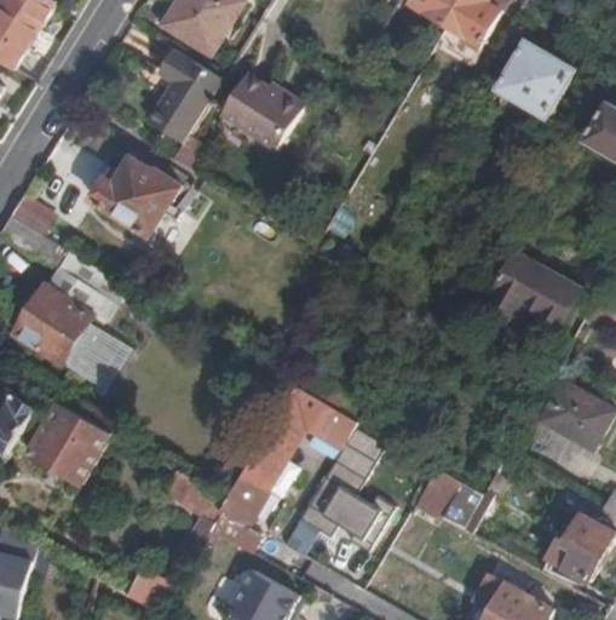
[(52,3),(47,0),(3,0),(0,5),(0,64),(10,70),(52,3)]
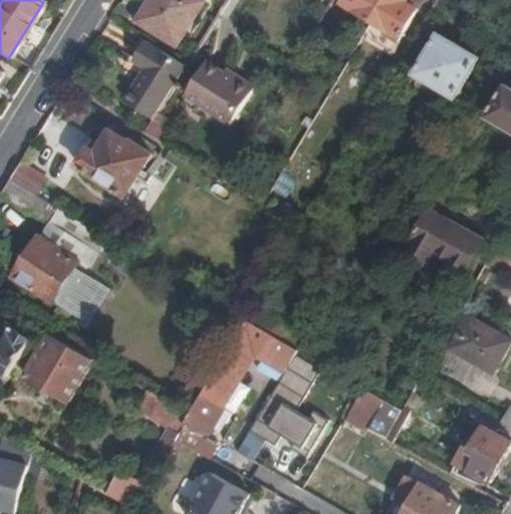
[(203,2),(200,0),(149,0),(136,21),(175,45),(203,2)]
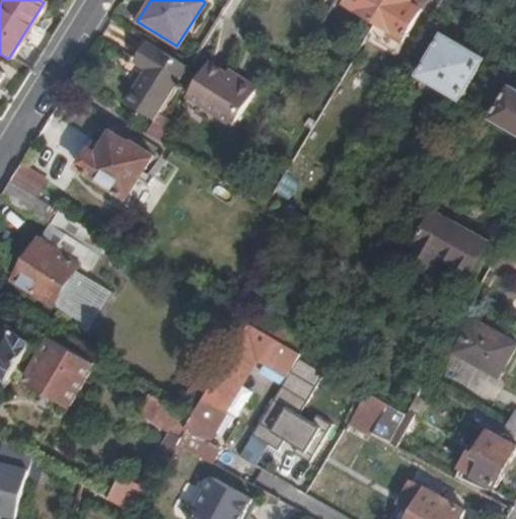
[(374,20),(386,0),(348,0),(347,4),(374,20)]
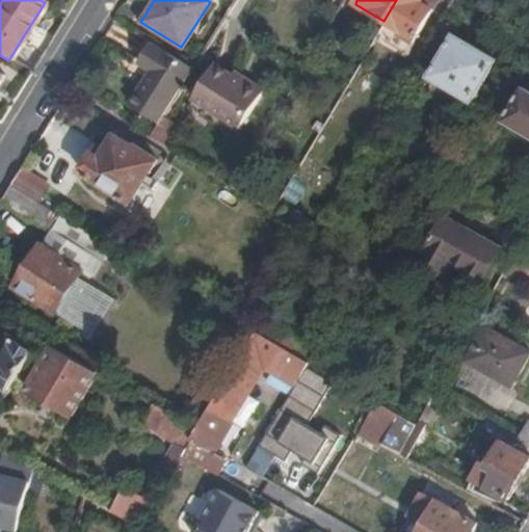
[(435,1),(433,0),(396,0),(384,21),(414,38),(435,1)]
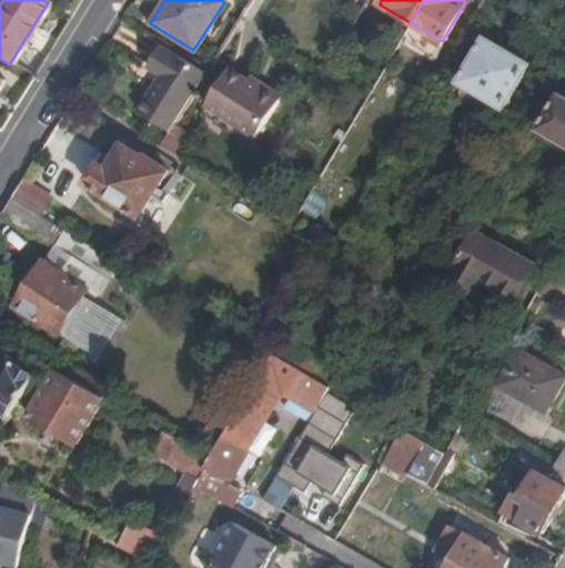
[(463,83),(488,99),(505,108),(530,64),(484,38),(458,81),(463,83)]
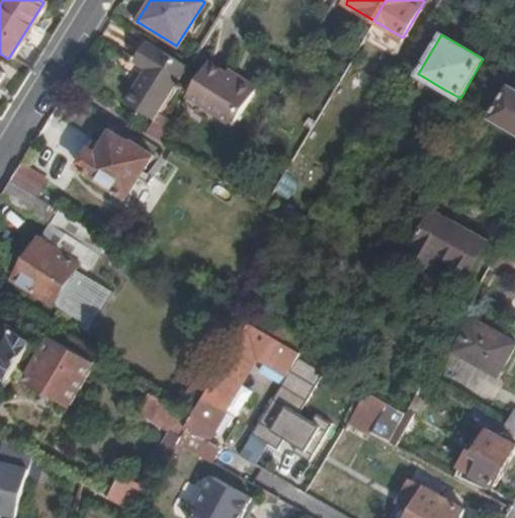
[(124,102),(154,120),(187,67),(145,40),(133,61),(146,68),(124,102)]
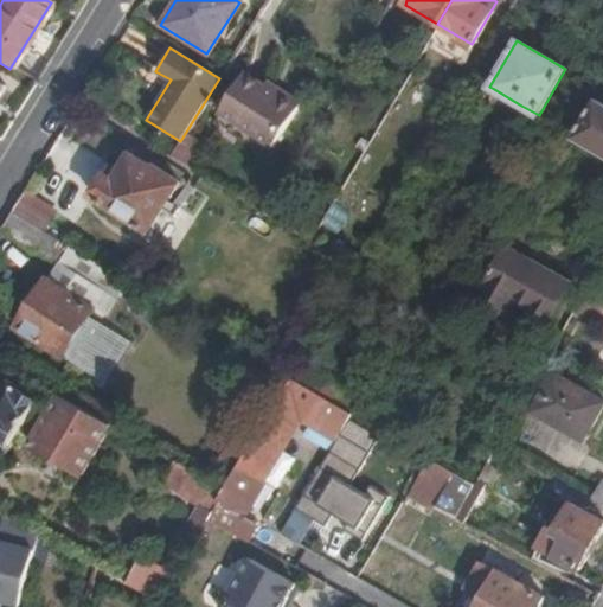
[(273,90),(245,72),(219,109),(269,142),(295,104),(294,95),(281,87),(280,90),(276,89),(273,90)]
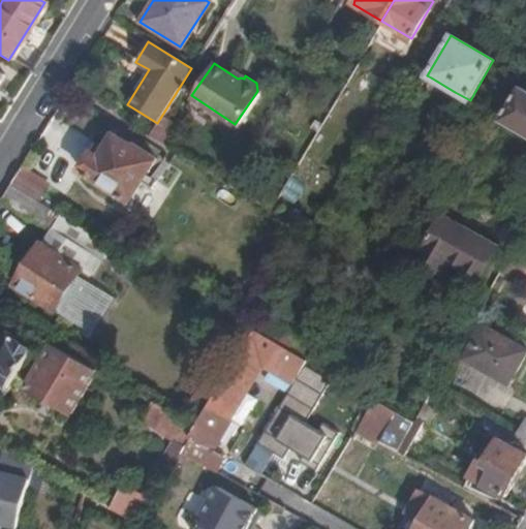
[(444,107),(455,92),(431,78),(422,94),(444,107)]
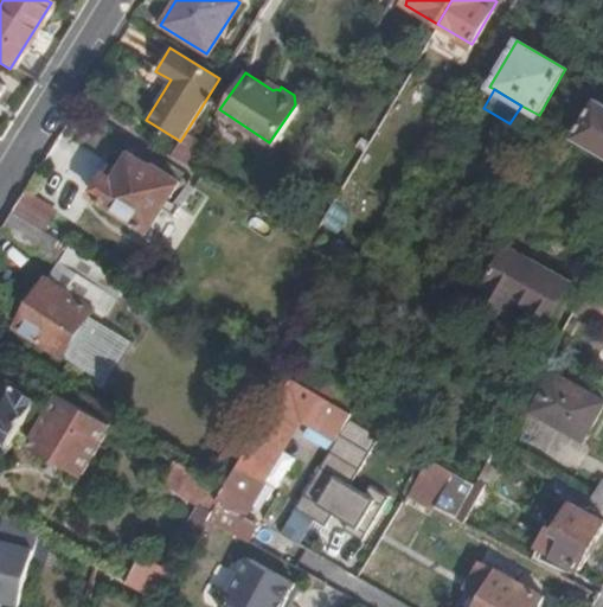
[(602,154),(602,101),(600,100),(577,139),(602,154)]
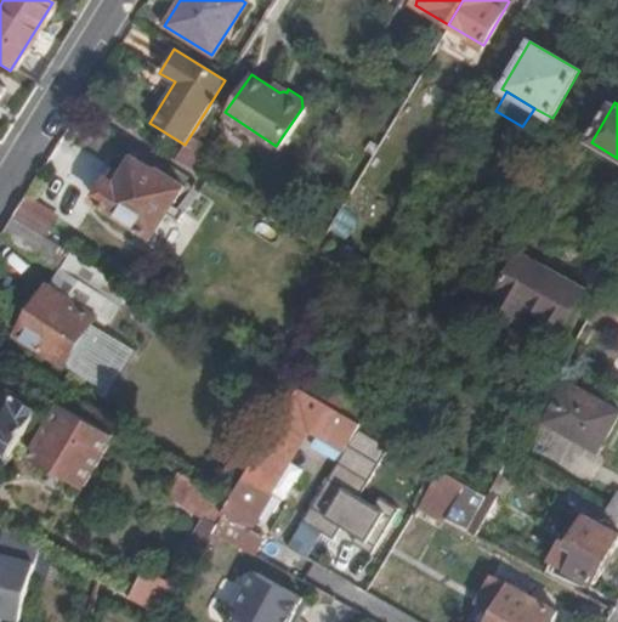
[(94,201),(151,236),(181,188),(134,158),(117,185),(107,180),(94,201)]
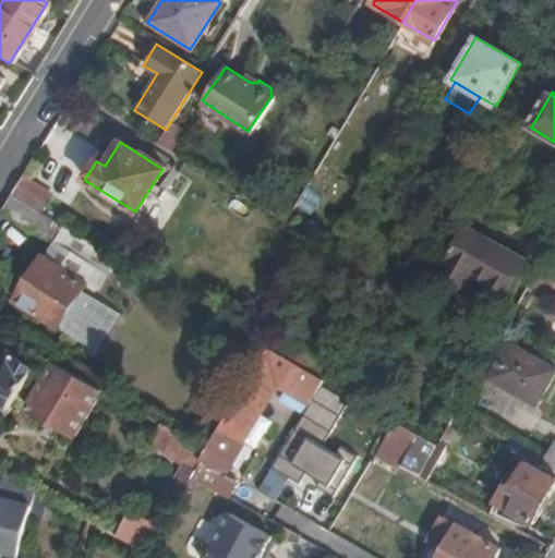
[(20,176),(9,194),(40,213),(50,196),(20,176)]
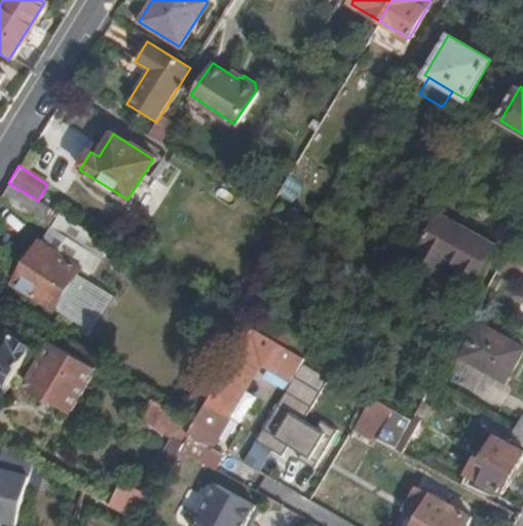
[(80,275),(102,240),(38,200),(8,183),(0,196),(0,200),(47,232),(14,284),(90,331),(112,296),(80,275)]
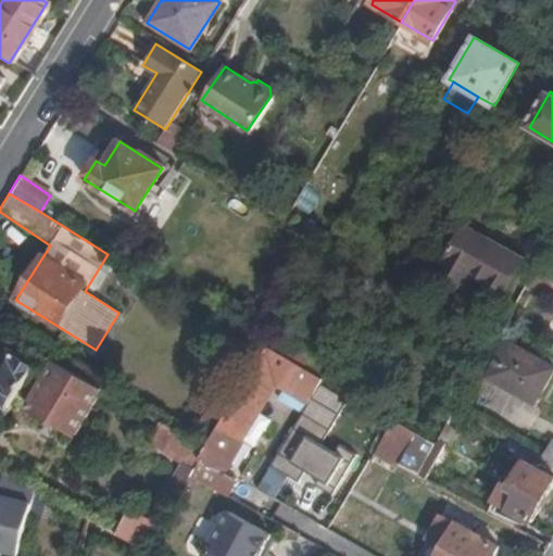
[(472,276),(504,294),(523,262),(465,228),(437,275),(464,290),(472,276)]
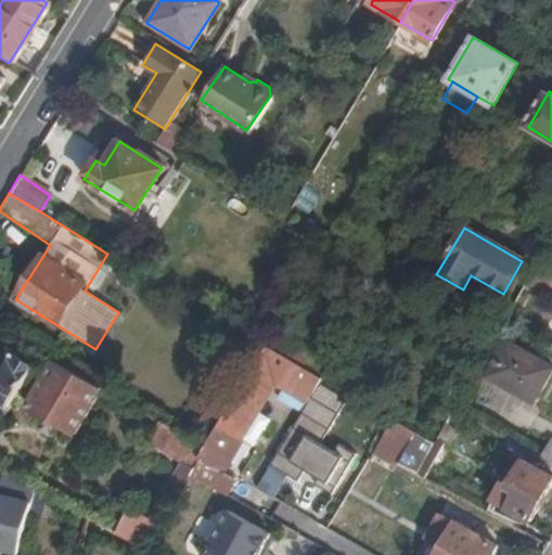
[(551,273),(535,265),(524,284),(551,300),(551,273)]
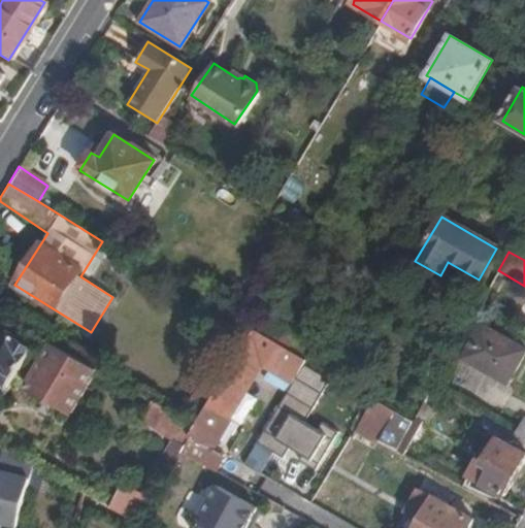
[(524,351),(524,349),(483,327),(464,359),(506,382),(524,351)]
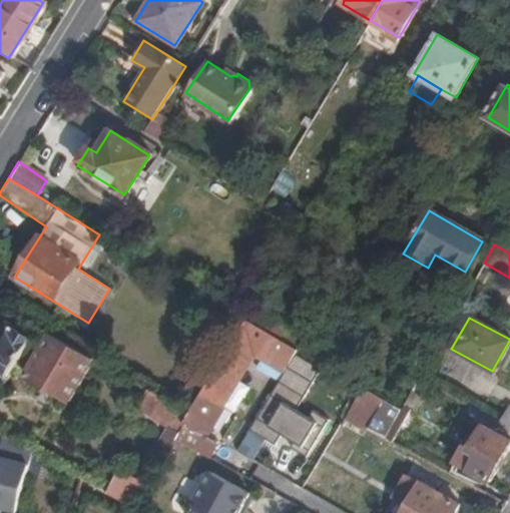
[(0,385),(1,386),(28,341),(5,326),(0,334),(0,385)]
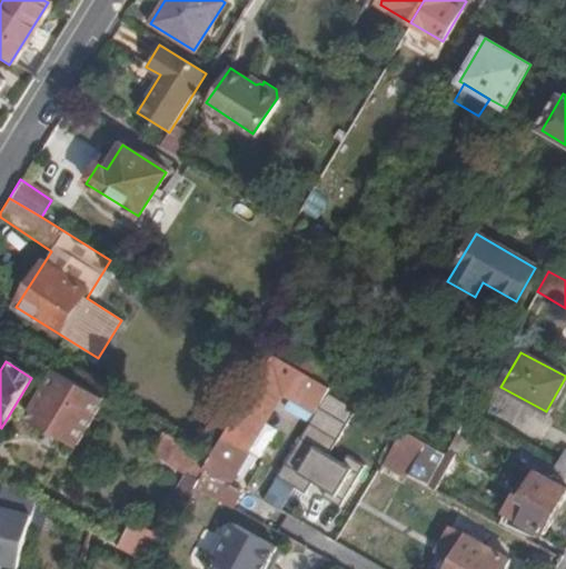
[(75,443),(102,399),(56,372),(29,415),(62,437),(75,443)]
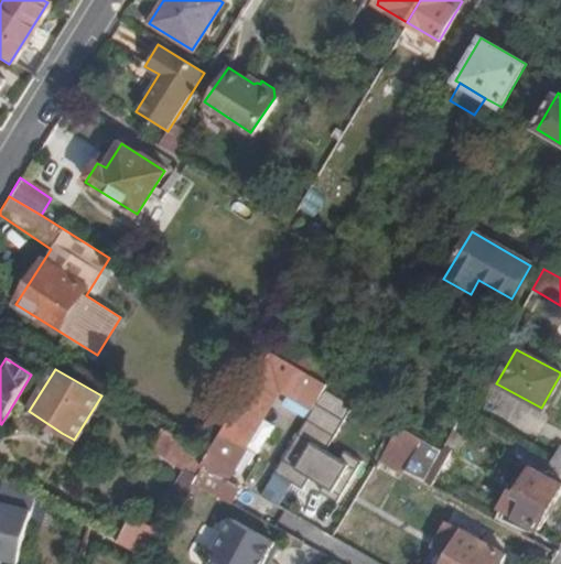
[(207,458),(202,468),(225,481),(263,413),(257,410),(274,378),(260,369),(207,458)]
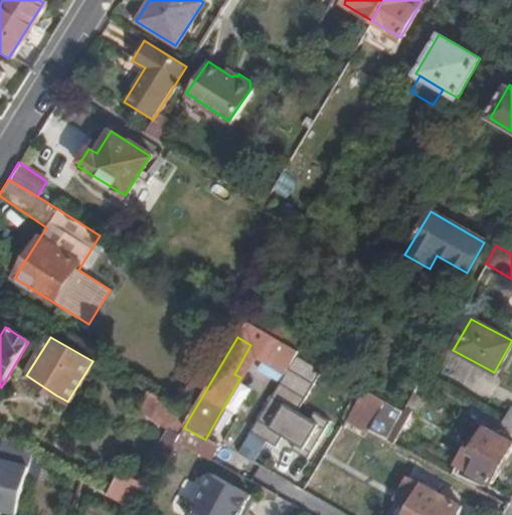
[(320,371),(295,356),(250,432),(276,447),(282,437),(295,445),(292,449),(307,458),(328,422),(313,413),(310,419),(296,411),(320,371)]
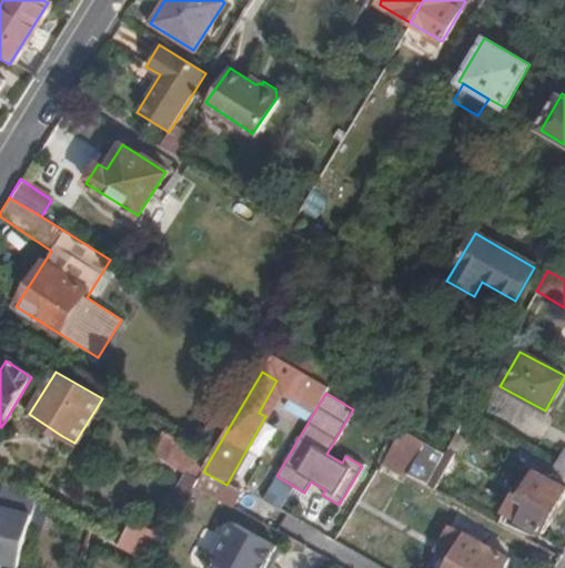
[(423,443),(404,432),(383,467),(403,478),(405,475),(423,443)]
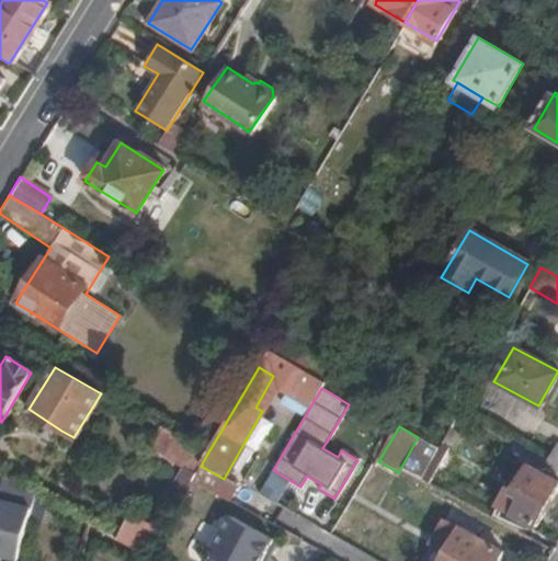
[(147,556),(192,481),(201,466),(206,456),(160,428),(149,447),(182,468),(149,524),(129,513),(115,539),(147,556)]
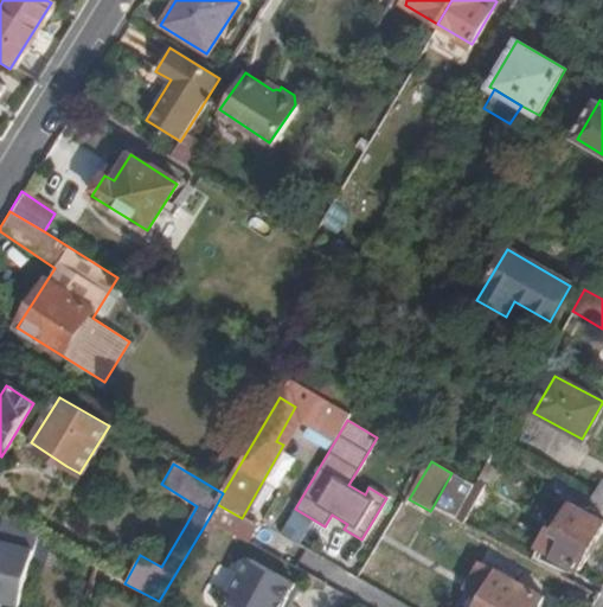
[(475,486),(451,473),(432,508),(455,521),(475,486)]
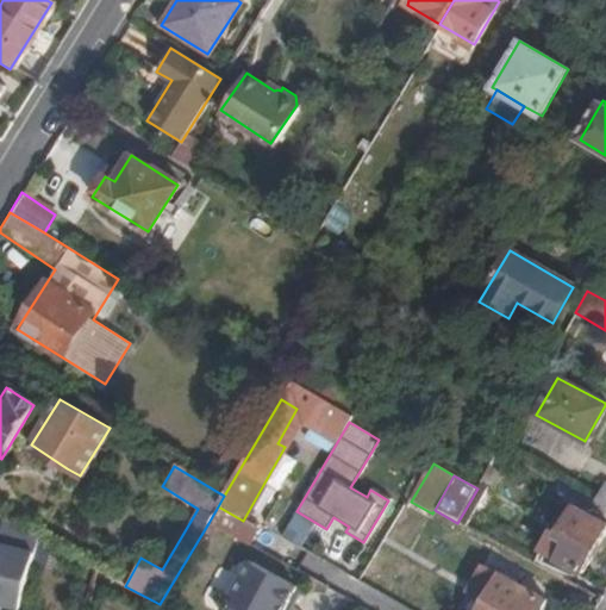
[(594,502),(605,508),(605,485),(605,484),(594,502)]
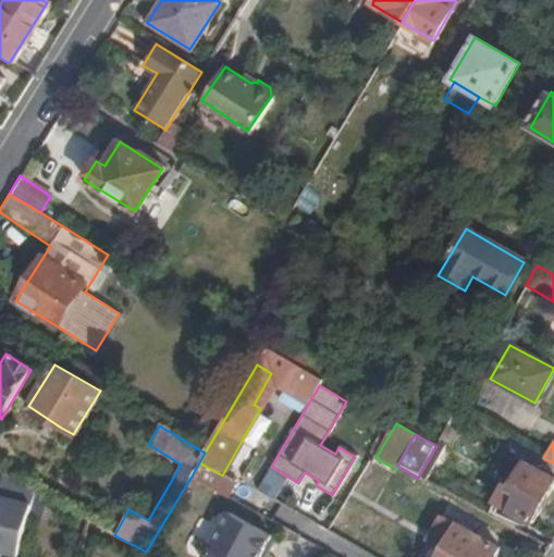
[(222,475),(199,462),(191,478),(225,497),(234,483),(222,475)]
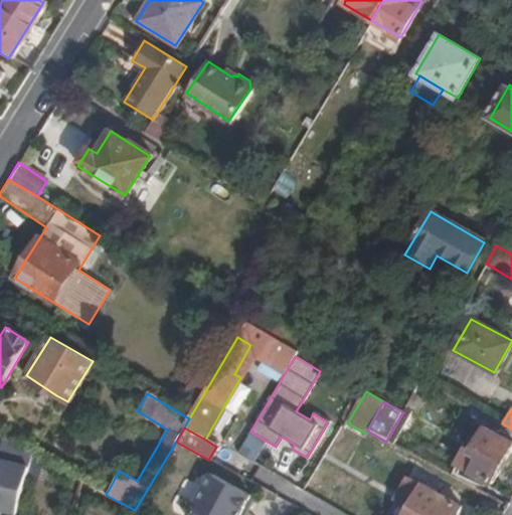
[(471,455),(465,452),(457,464),(490,482),(511,445),(511,443),(486,428),(471,455)]
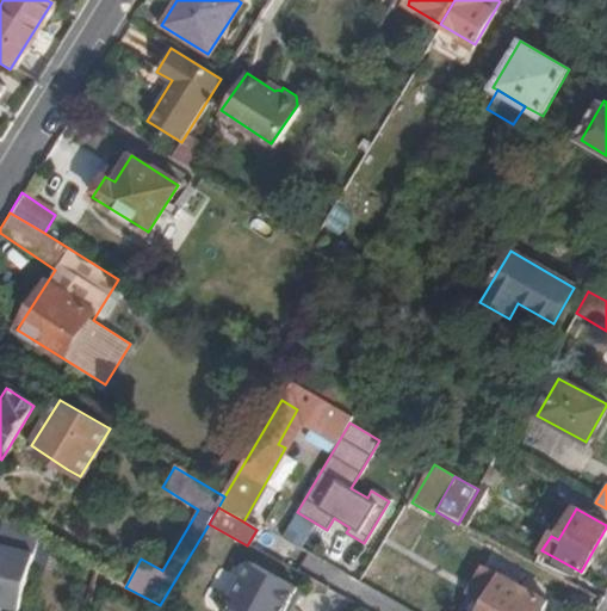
[(0,605),(20,610),(38,538),(33,536),(4,519),(0,535),(0,605)]
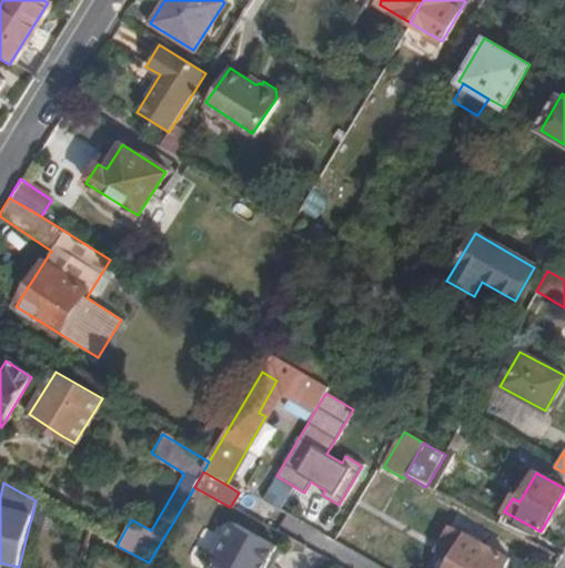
[(262,567),(273,547),(229,524),(205,567),(262,567)]
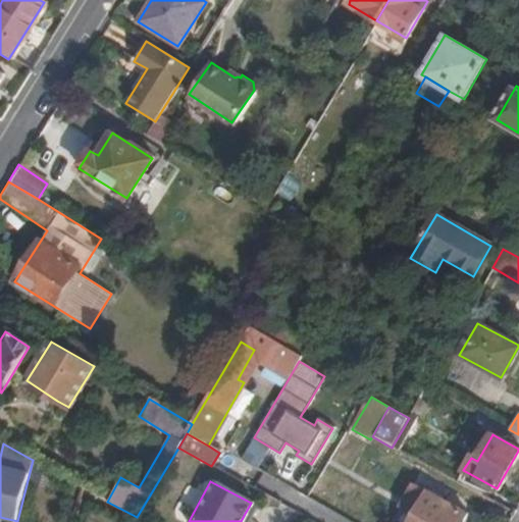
[(411,521),(460,521),(466,513),(428,492),(411,521)]
